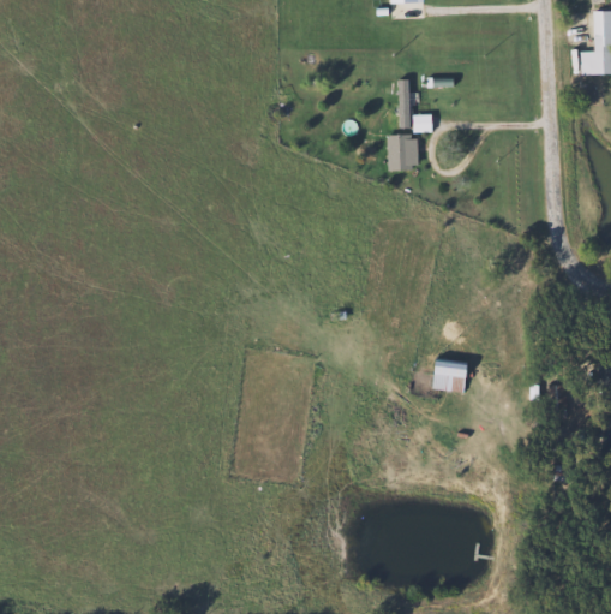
[(586,12),(610,12),(610,73),(582,75),(581,53),(587,52),(586,12)]
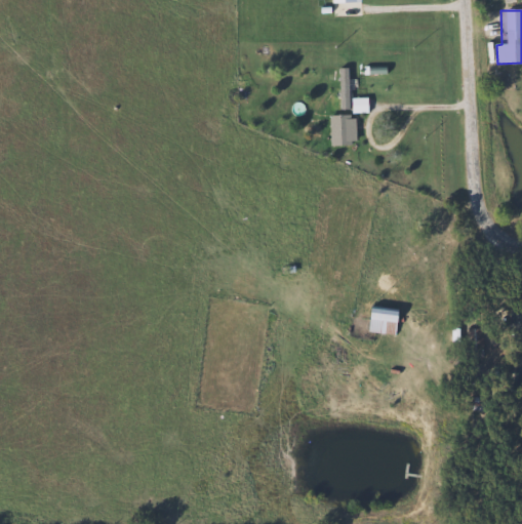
[(346,92),(346,112),(332,112),(332,92),(346,92)]
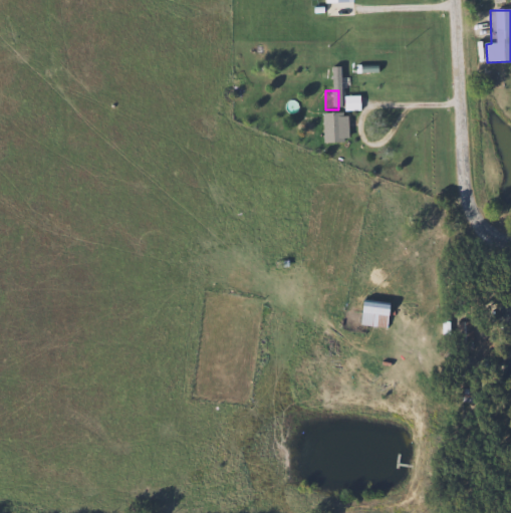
[(324,112),(349,112),(349,142),(324,142),(324,112)]
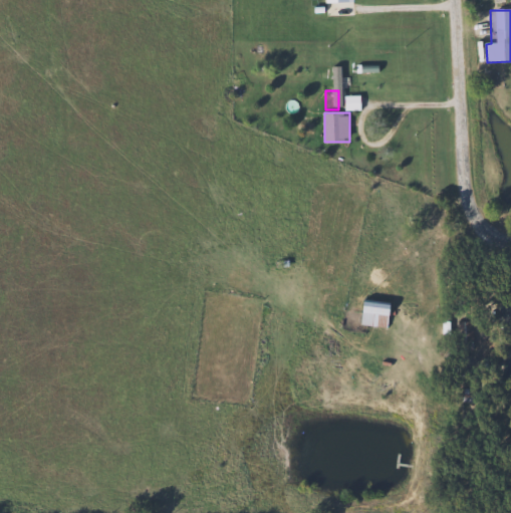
[(388,327),(361,325),(363,301),(389,303),(388,327)]
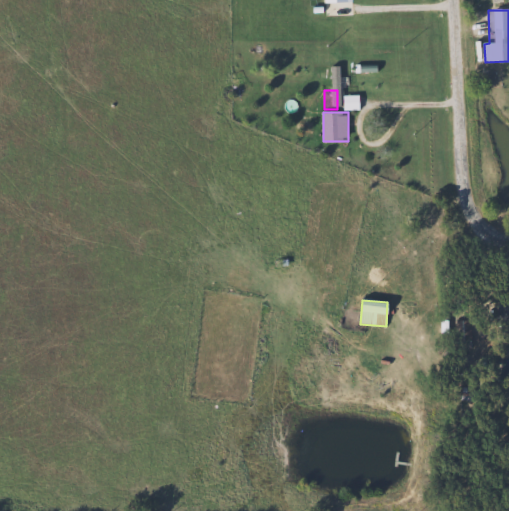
[(505,332),(496,317),(508,311),(508,330),(505,332)]
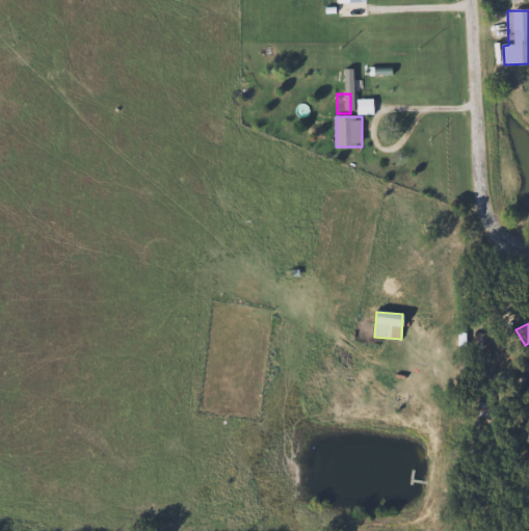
[(474,363),(474,332),(491,332),(491,363),(474,363)]
